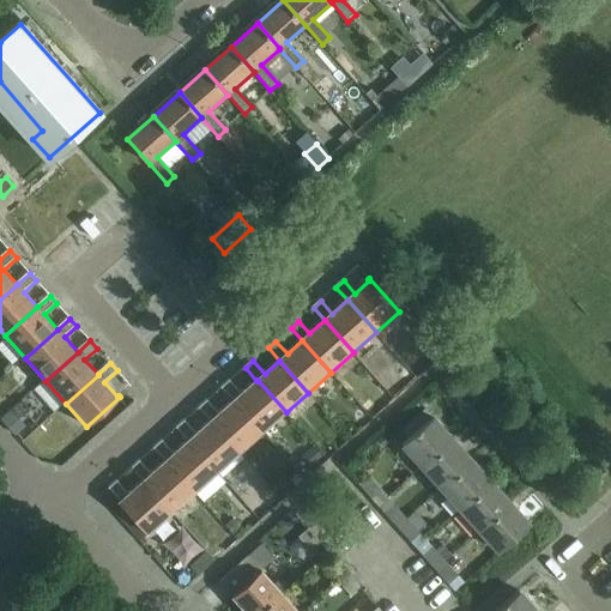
[(258,380),(256,381),(242,394),(231,381),(223,388),(235,400),(264,433),(286,412),(258,380)]
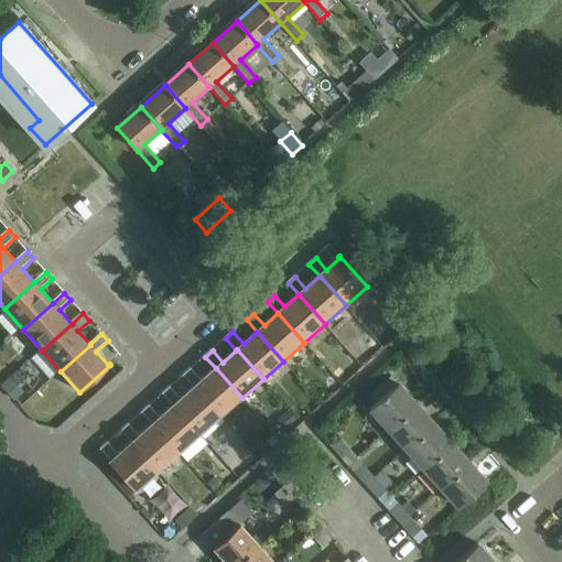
[(216,368),(202,380),(192,369),(184,376),(195,387),(222,417),(242,398),(216,368)]
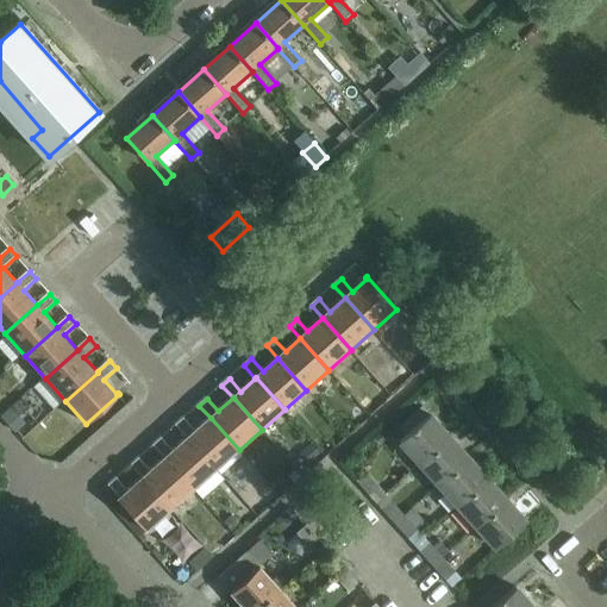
[(420,465),(452,437),(432,414),(400,443),(420,465)]
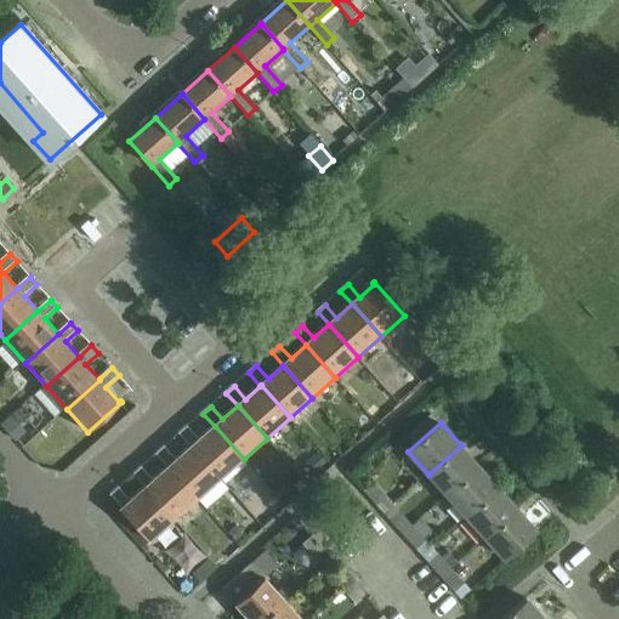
[(215,426),(199,439),(188,427),(181,433),(192,447),(221,478),(244,459),(215,426)]
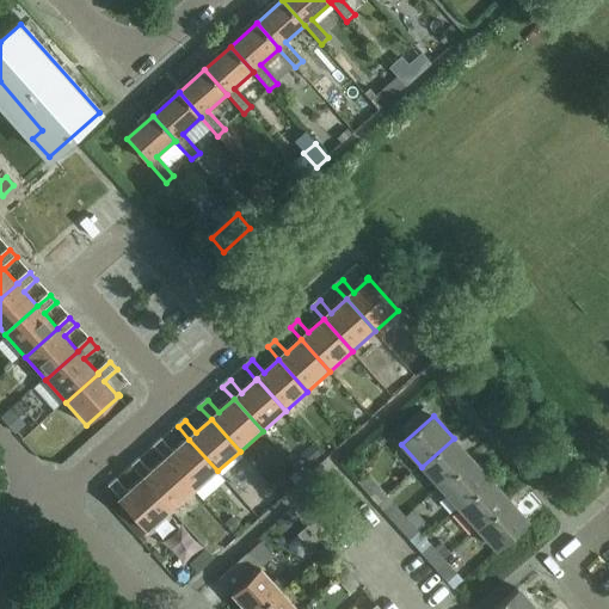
[(321,449),(332,462),(345,451),(334,438),(321,449)]
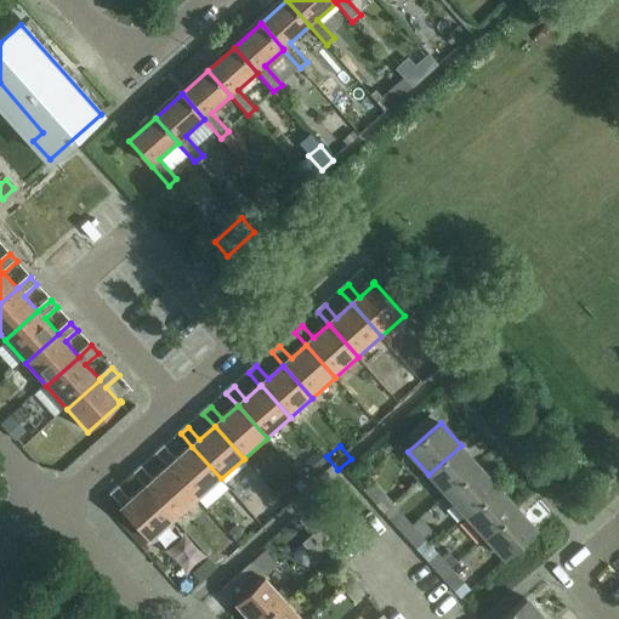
[(448,495),(480,466),(461,446),(429,475),(448,495)]
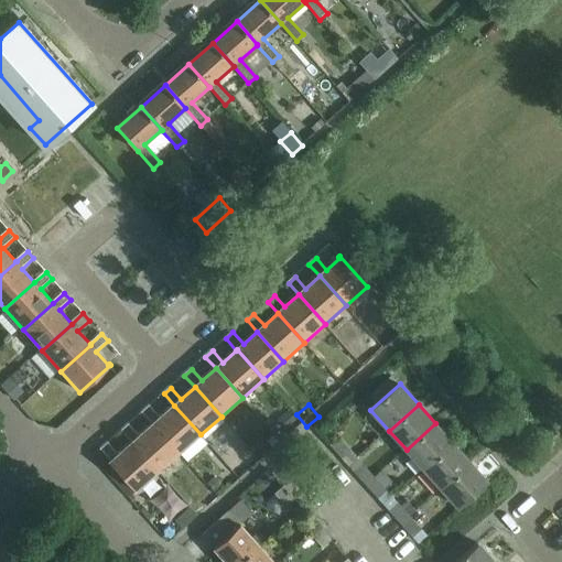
[(150,407),(143,412),(153,424),(153,423),(180,453),(201,434),(174,406),(161,418),(150,407)]
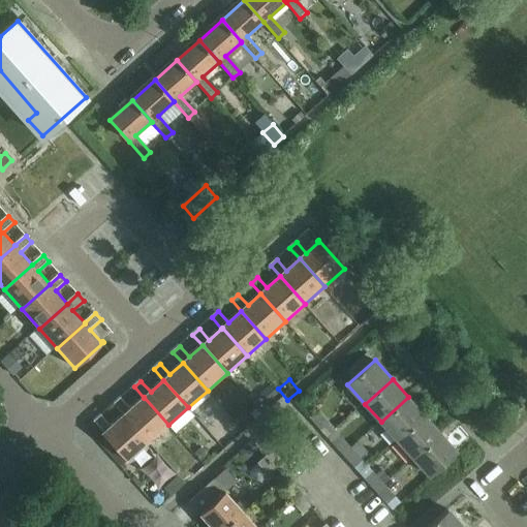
[(125,414),(150,442),(168,425),(144,397),(144,398),(131,409),(121,398),(115,404),(124,414),(125,414)]
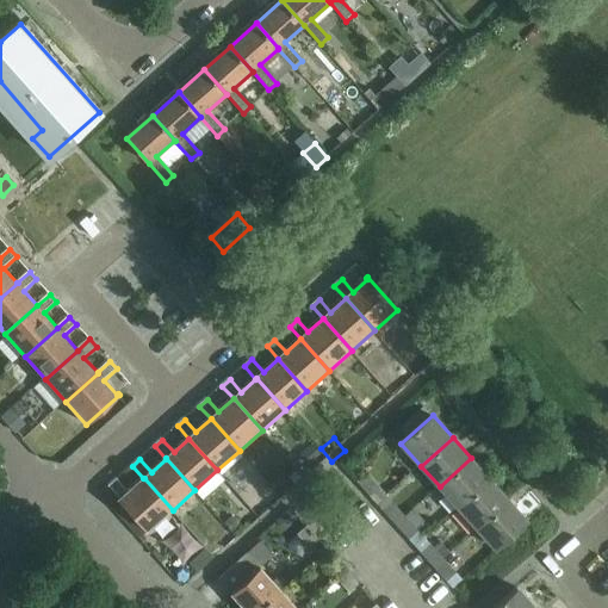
[(459,508),(490,479),(471,458),(440,486),(459,508)]
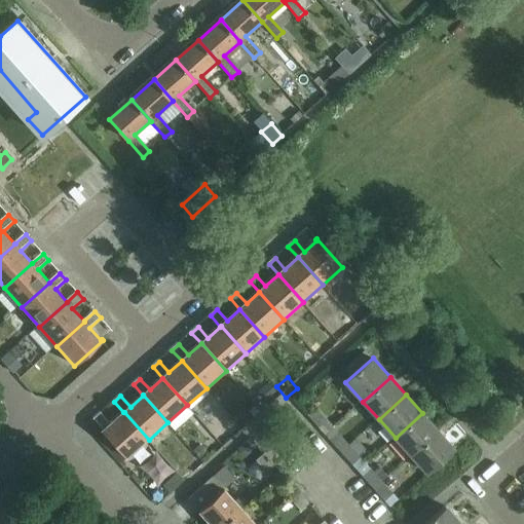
[(316,409),(309,416),(320,428),(328,421),(316,409)]
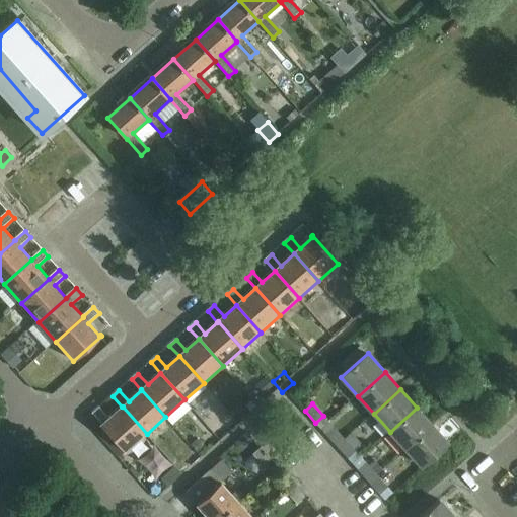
[(123,407),(122,407),(109,419),(100,408),(93,414),(102,423),(101,424),(127,451),(147,434),(123,407)]
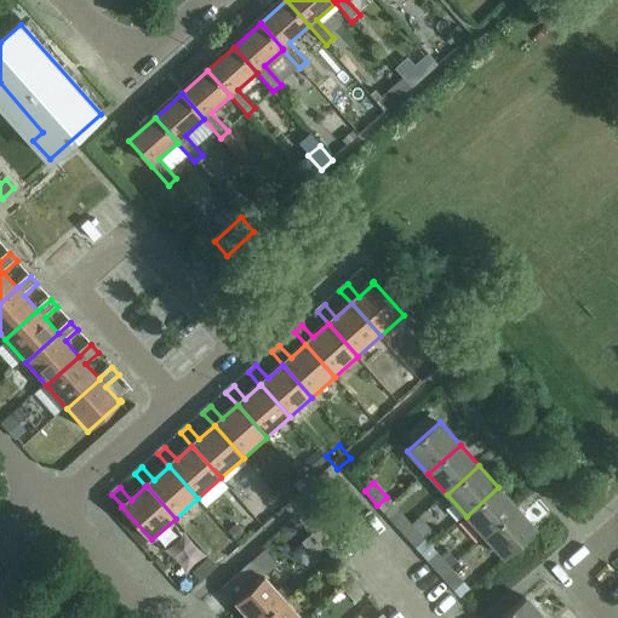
[(486,538),(518,509),(498,487),(467,516),(486,538)]
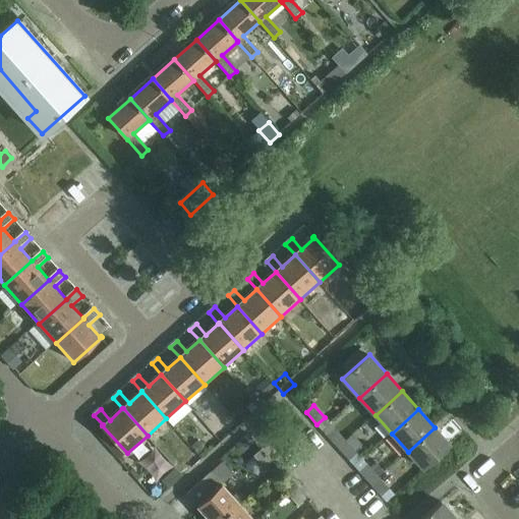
[(328,437),(339,449),(347,442),(355,434),(345,422),(337,430),(336,429),(328,437)]
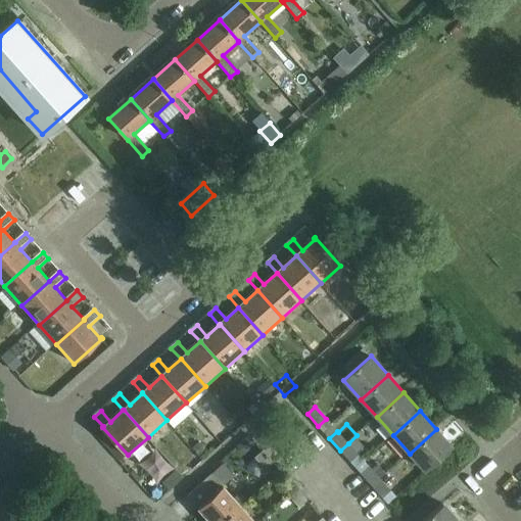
[(436,429),(410,454),(426,472),(454,447),(436,429)]
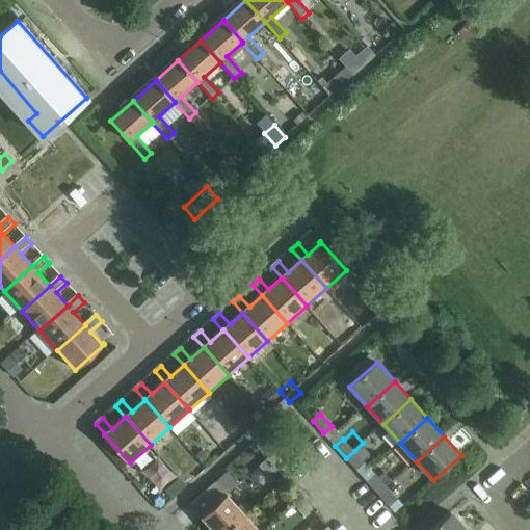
[(354,451),(346,458),(358,470),(365,464),(354,451)]
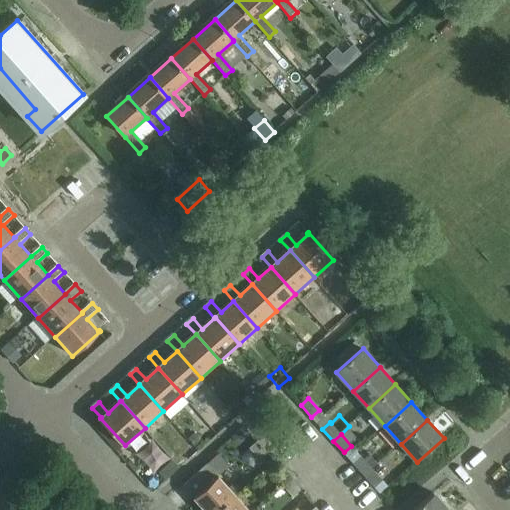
[(268,453),(258,442),(251,449),(260,460),(268,453)]
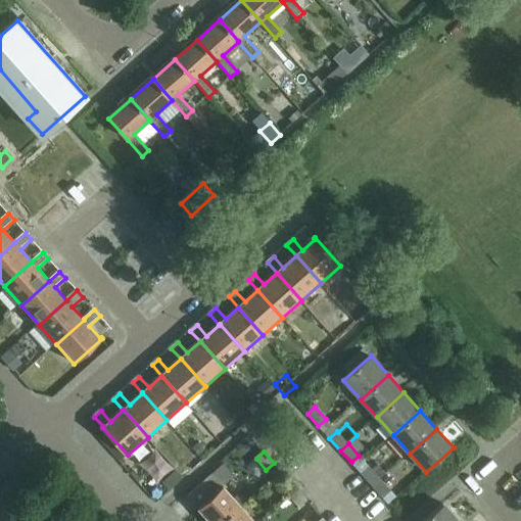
[(199,510),(208,520),(226,520),(242,507),(224,487),(236,476),(225,464),(188,498),(198,510),(199,510)]
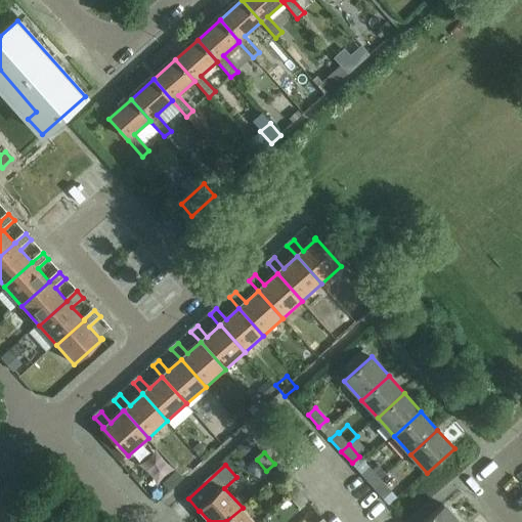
[(371,468),(362,475),(374,487),(381,480),(371,468)]
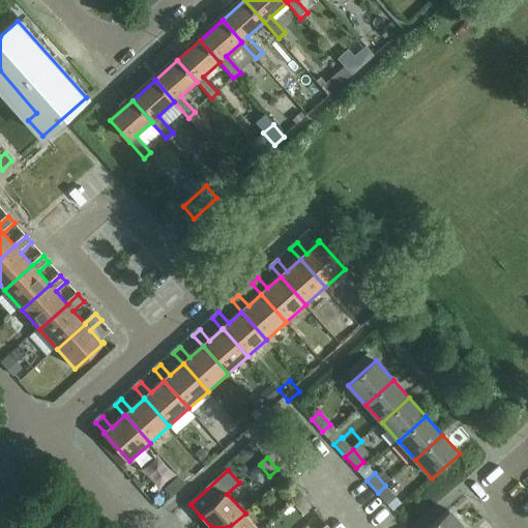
[(385,486),(378,493),(389,505),(406,490),(394,477),(385,486)]
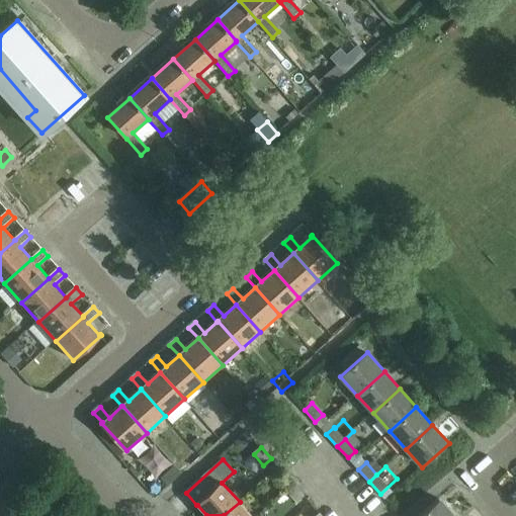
[(278,483),(288,493),(295,486),(286,476),(278,483)]
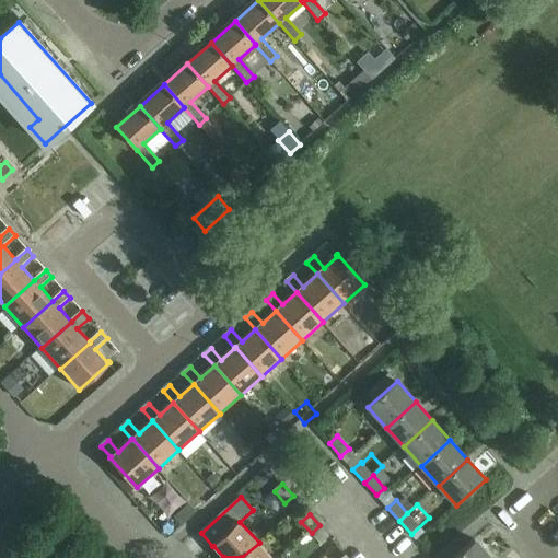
[(320,525),(312,533),(322,544),(330,537),(320,525)]
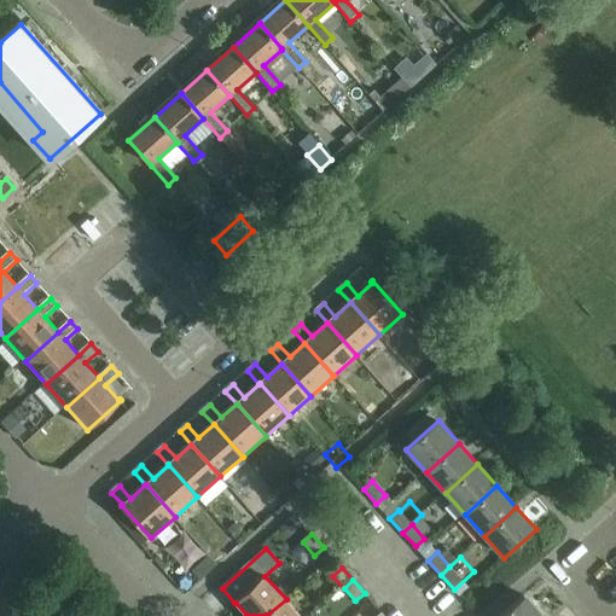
[(542,615),(526,597),(503,615),(542,615)]
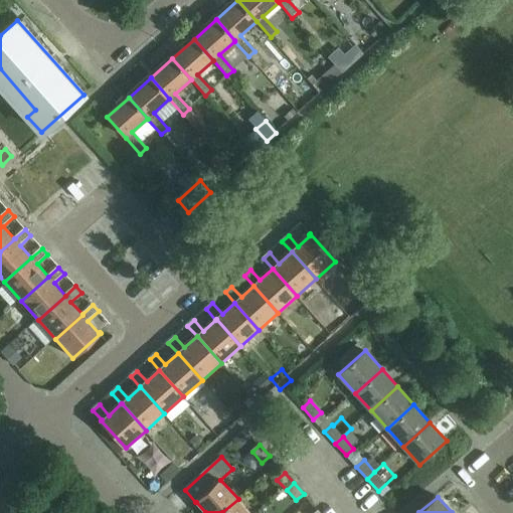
[(250,512),(238,499),(222,512),(250,512)]
